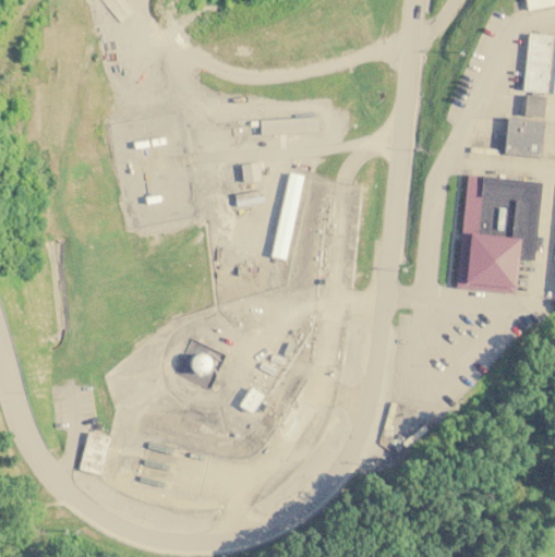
[(554,5),(526,10),(523,0),(554,0),(554,5)]
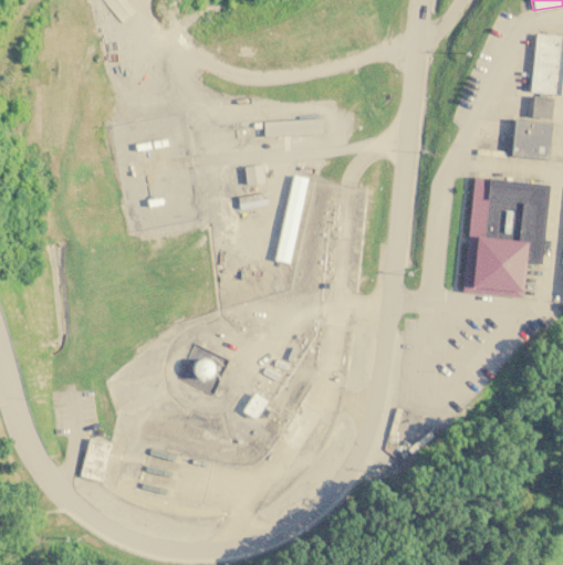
[(537,34),(562,37),(562,49),(558,95),(530,92),(537,34)]
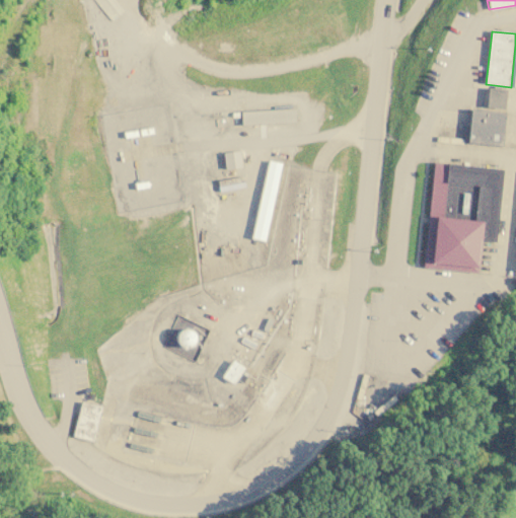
[(503,114),(486,112),(488,89),(506,91),(503,114)]
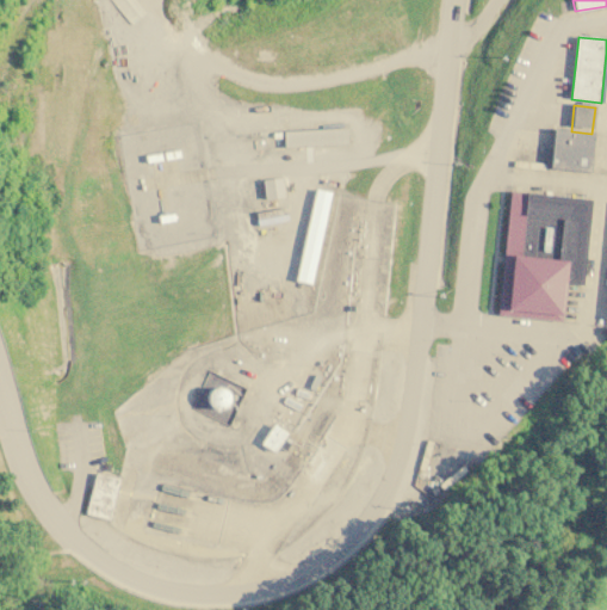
[(550,168),(553,129),(592,134),(588,173),(550,168)]
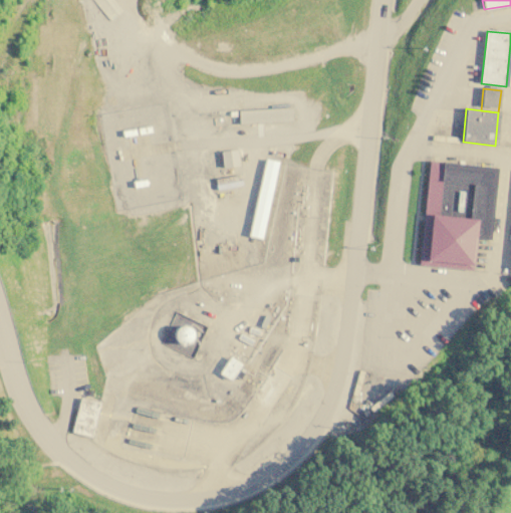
[(226,169),(242,168),(240,151),(224,152),(226,169)]
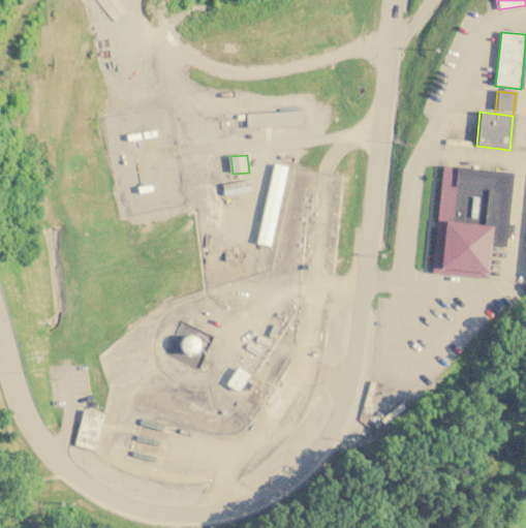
[(287,166),(273,163),(260,244),(275,247),(287,166)]
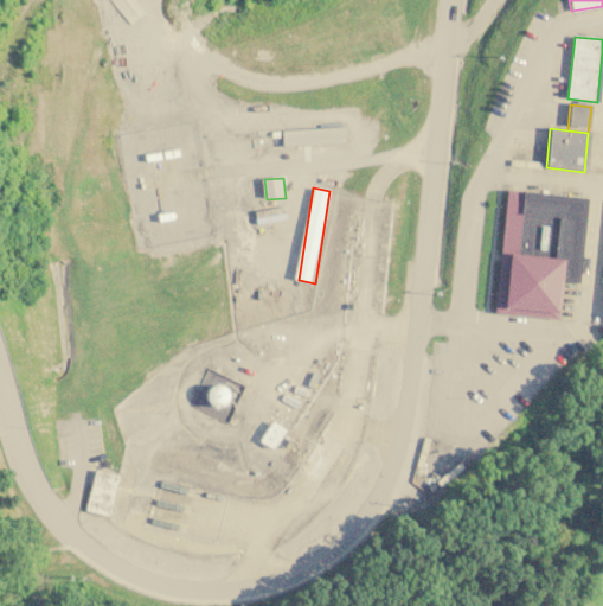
[(493,314),(506,191),(587,199),(577,285),(560,282),(557,320),(493,314)]
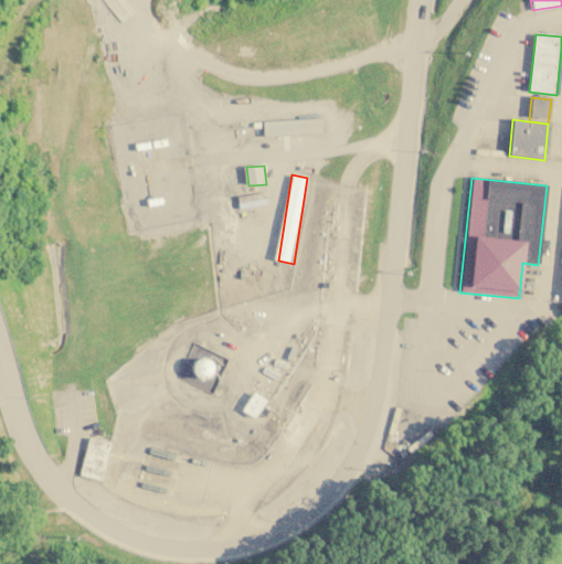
[(244,411),(257,419),(268,401),(255,393),(244,411)]
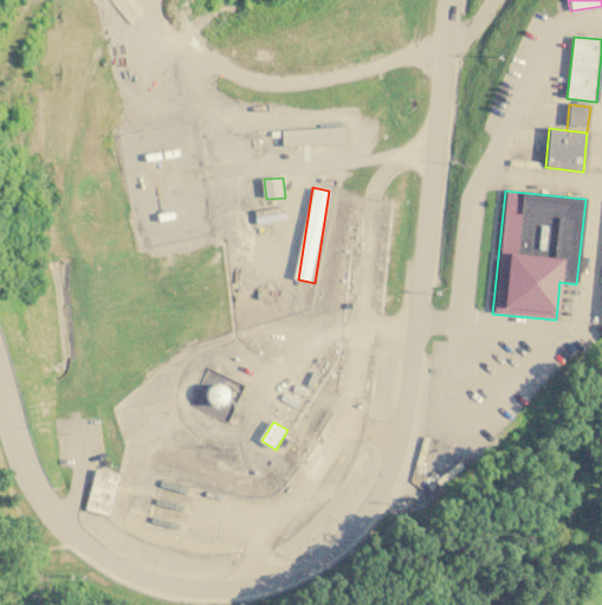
[(111,516),(122,476),(98,469),(88,510),(111,516)]
